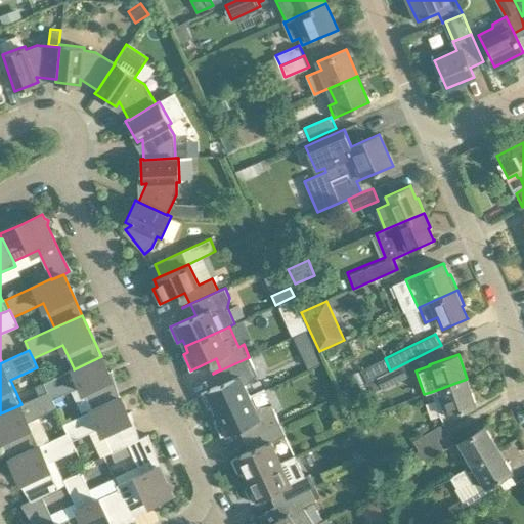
[(74,369),(74,368),(44,383),(48,391),(52,399),(81,386),(92,410),(93,410),(120,398),(101,356),(74,369)]
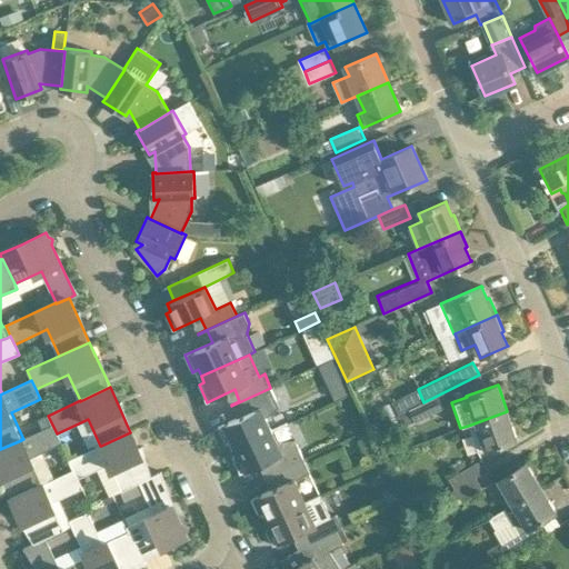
[(231,441),(235,448),(271,430),(266,417),(268,416),(279,407),(270,388),(231,406),(240,402),(246,413),(218,427),(226,443),(231,441)]
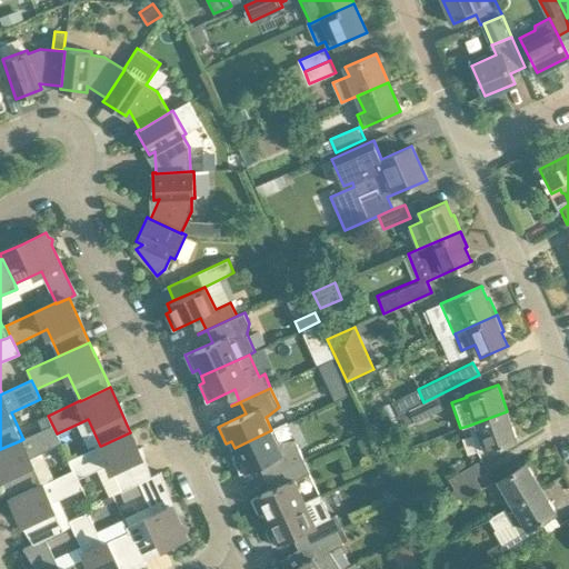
[(423,402),(418,389),(391,402),(398,416),(423,402)]
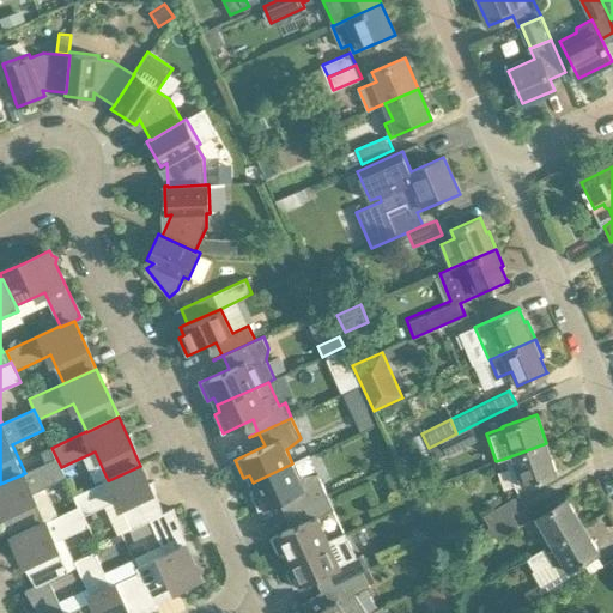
[(471,426),(456,434),(429,448),(434,457),(475,439),(471,426)]
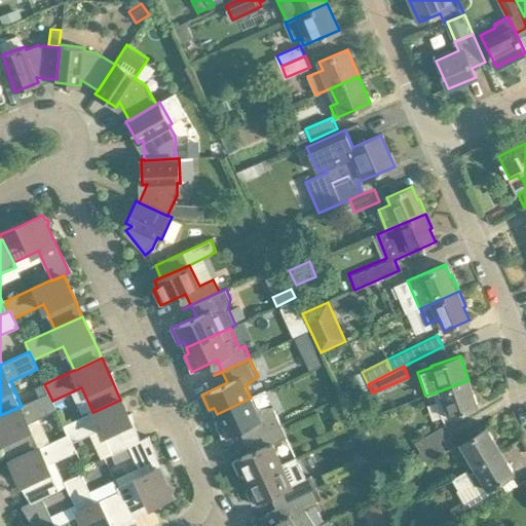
[(478,406),(468,380),(433,393),(442,418),(478,406)]
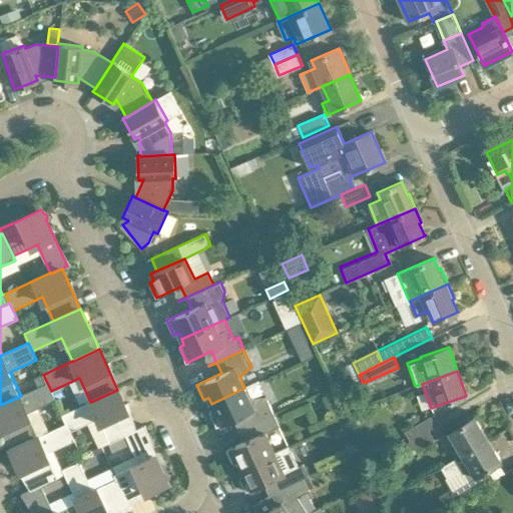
[(55,400),(51,391),(47,383),(21,396),(19,396),(19,397),(0,405),(0,426),(11,450),(38,437),(39,436),(28,412),(55,400)]
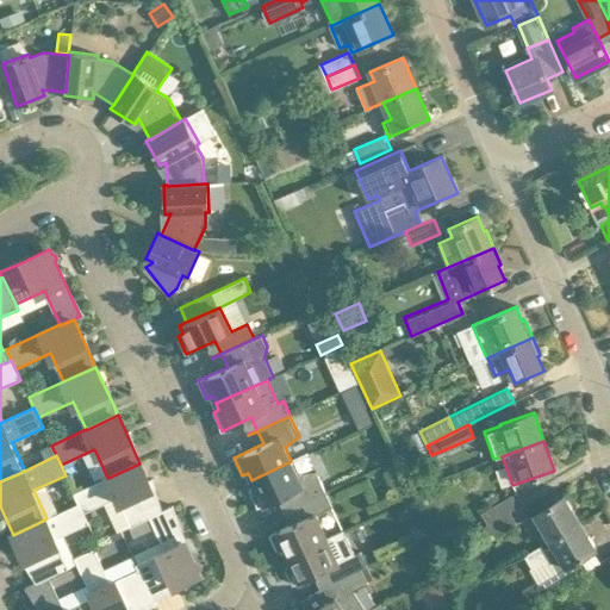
[(285,511),(325,492),(316,472),(300,474),(298,475),(291,461),(251,480),(254,487),(249,490),(257,508),(287,495),(293,506),(284,511),(285,511)]
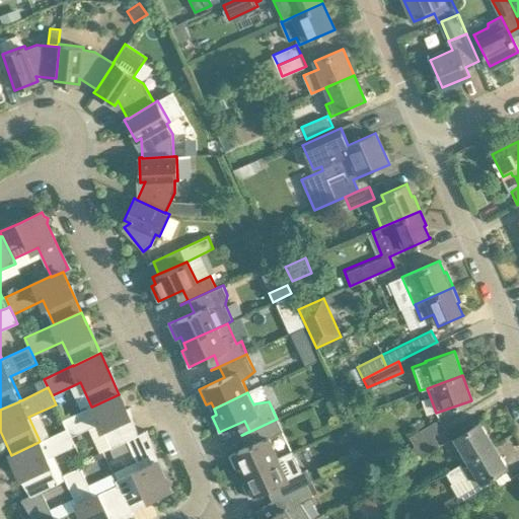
[(59,393),(53,396),(56,402),(62,399),(59,393)]
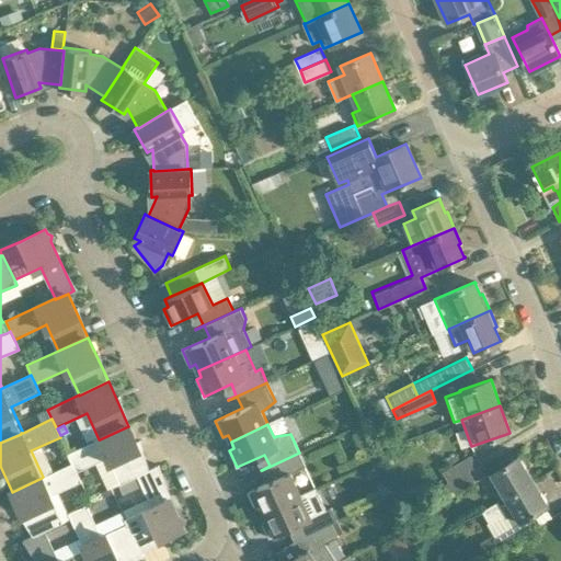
[(121,484),(137,477),(137,476),(149,470),(149,469),(128,426),(100,439),(99,439),(68,454),(72,464),(77,472),(107,458),(121,484)]
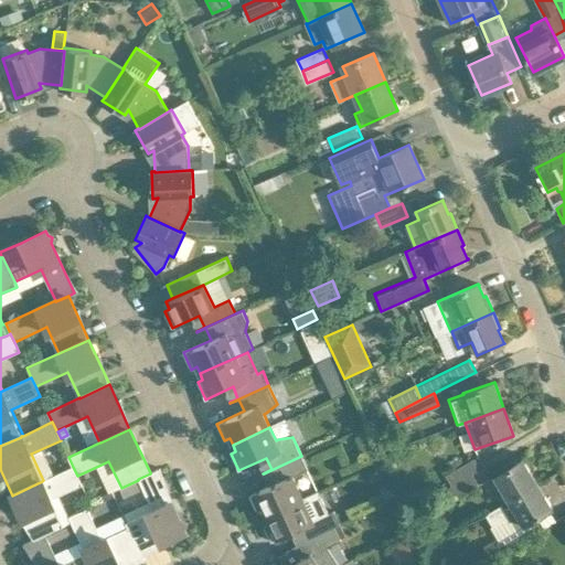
[(263,510),(266,515),(304,499),(292,477),(308,469),(301,456),(264,473),(264,475),(272,470),(277,482),(249,494),(257,512),(263,510)]
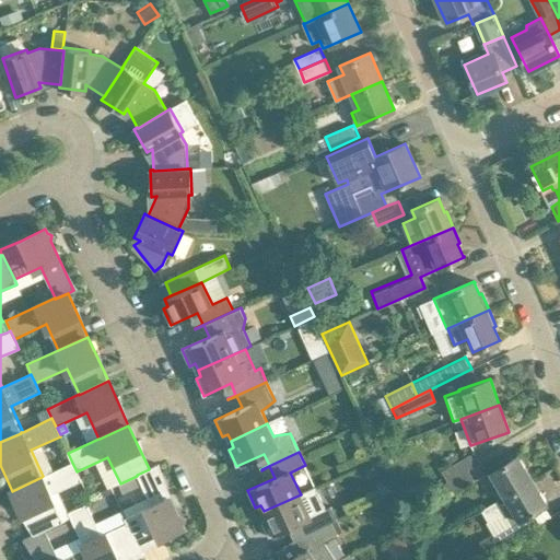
[(447,482),(468,470),(480,463),(474,452),(441,471),(447,482)]
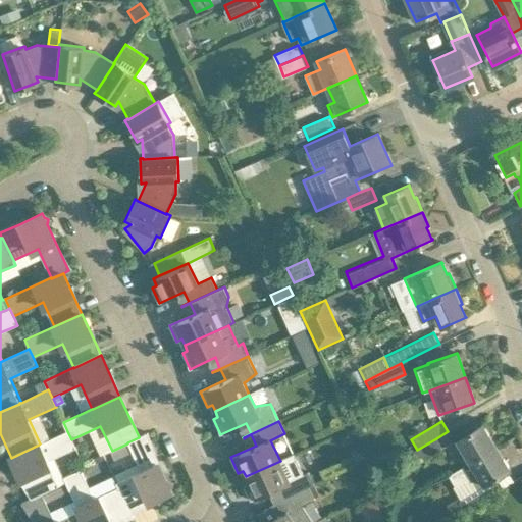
[(456,440),(469,463),(497,447),(483,424),(456,440)]
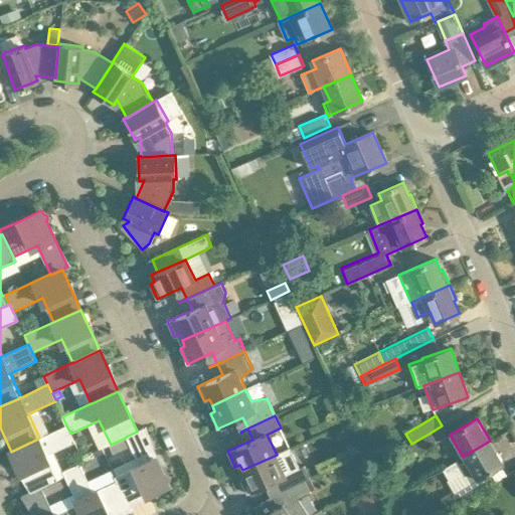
[(70,434),(66,425),(39,438),(38,439),(11,452),(29,492),(30,492),(41,487),(57,480),(46,455),(74,442),(70,434)]
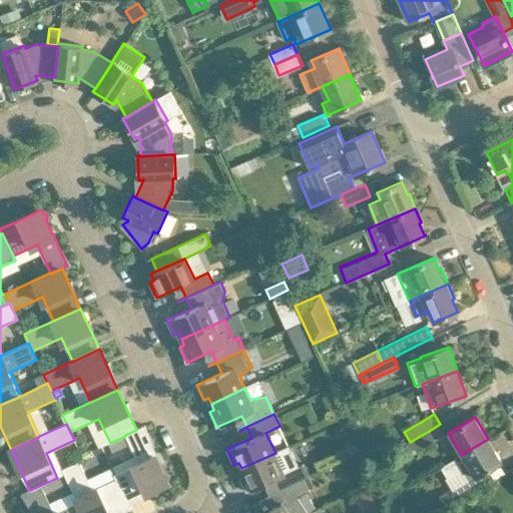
[(125,435),(125,436),(138,463),(114,474),(116,479),(116,478),(127,501),(168,482),(166,478),(168,474),(163,472),(142,427),(136,429),(136,430),(125,435)]
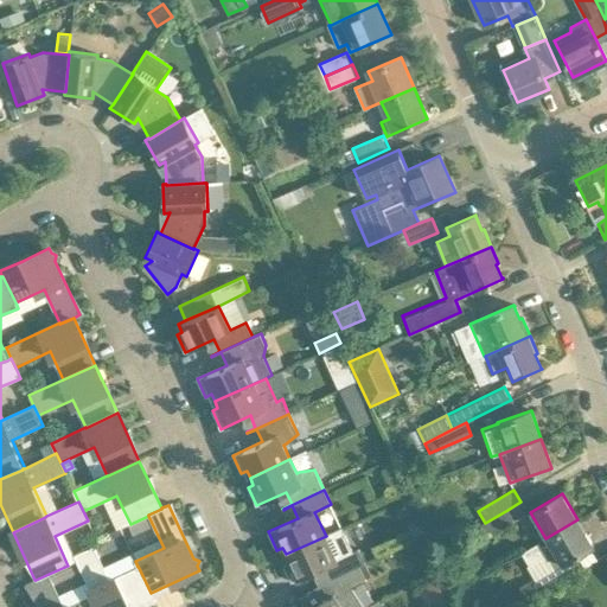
[(485,523),(491,535),(513,521),(508,510),(485,523)]
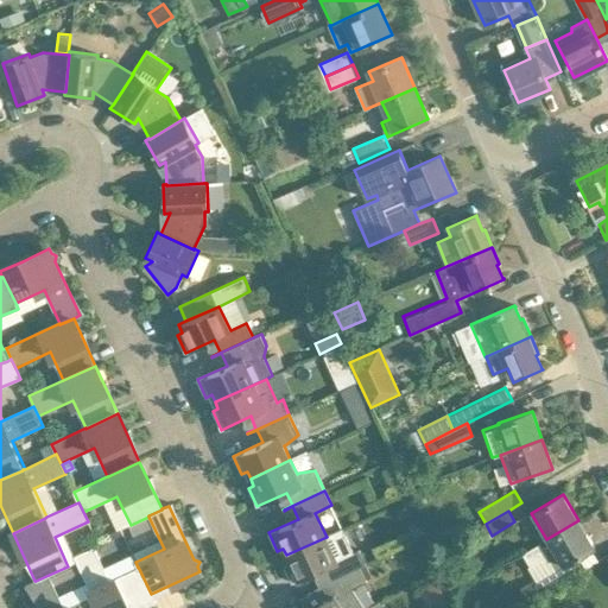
[(578,520),(546,539),(521,555),(529,567),(545,557),(552,571),(519,591),(525,602),(534,597),(555,586),(556,587),(587,568),(580,556),(594,546),(578,520)]
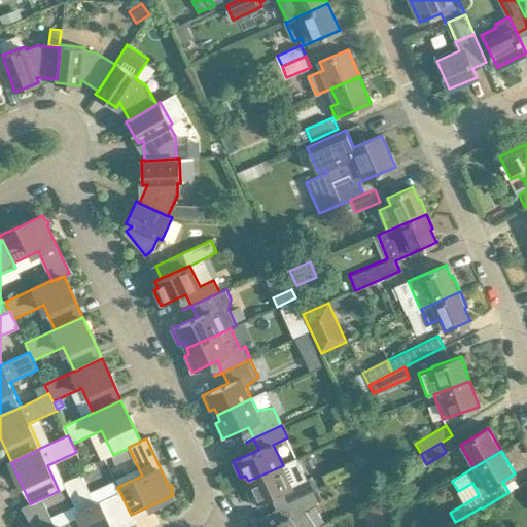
[(276,508),(312,492),(317,489),(311,477),(307,479),(304,473),(290,476),(288,477),(283,465),(248,481),(250,487),(246,489),(253,505),(279,493),(283,504),(276,507),(276,508)]
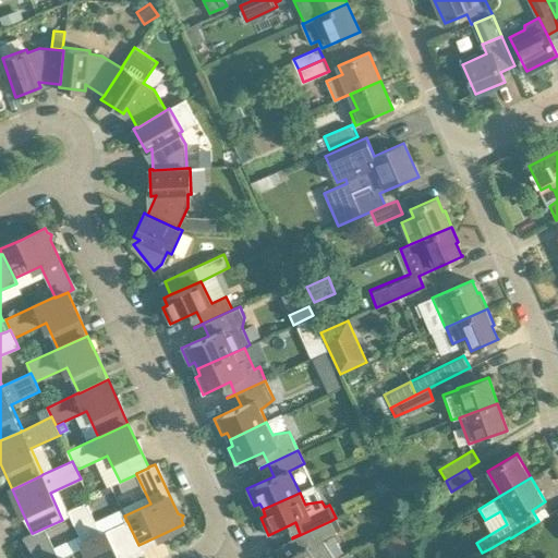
[(123,557),(142,550),(138,545),(126,520),(126,521),(126,522),(101,534),(86,501),(68,510),(85,546),(91,557),(123,557)]
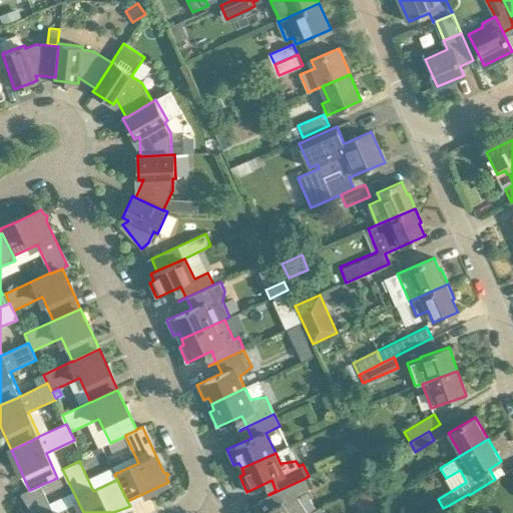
[(307,512),(298,497),(310,491),(304,479),(269,495),(277,492),(282,503),(265,512),(307,512)]
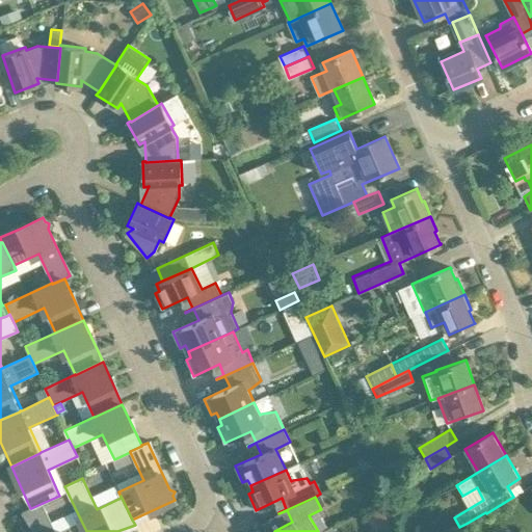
[(386,529),(398,521),(386,502),(373,509),(386,529)]
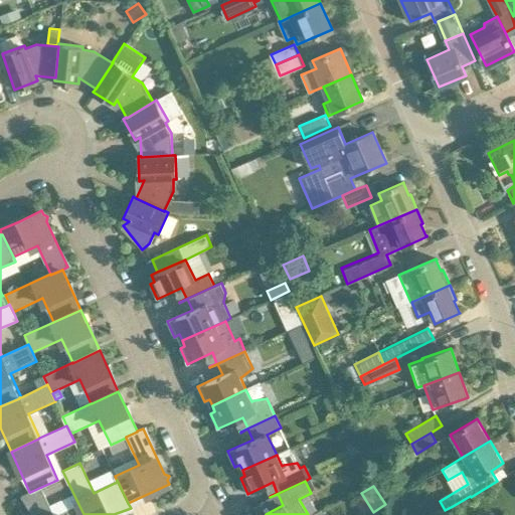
[(54,514),(53,514),(41,487),(30,492),(29,492),(24,494),(33,514),(83,514),(78,504),(54,514)]
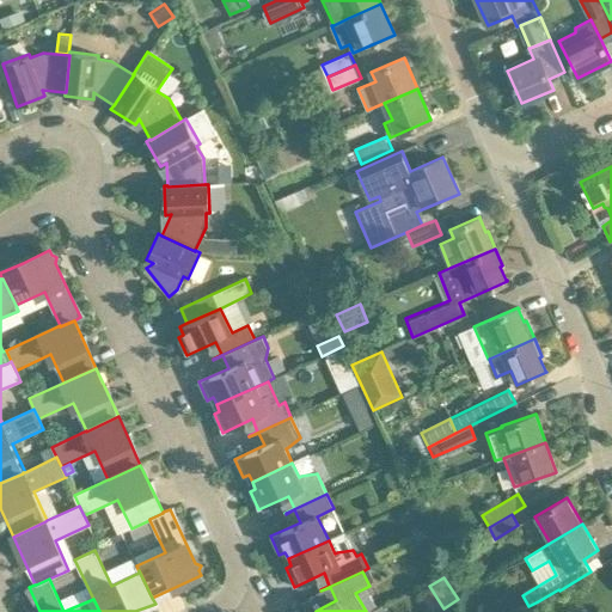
[(476,598),(477,597),(476,595),(476,594),(476,593),(475,592),(473,591),(472,589),(471,589),(470,589),(469,589),(467,589),(465,589),(464,591),(464,592),(463,593),(461,594),(461,595),(461,597),(461,598),(461,599),(463,600),(464,601),(464,603),(465,604),(467,604),(469,604),(470,604),(471,604),(472,604),(473,603),(475,601),(476,600),(476,599),(476,598)]
